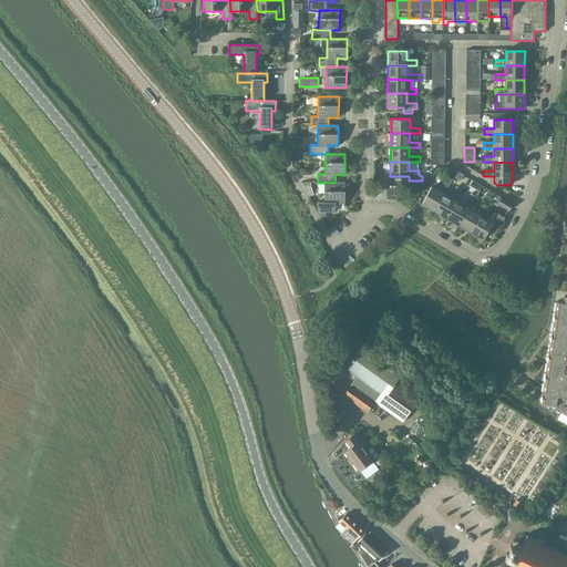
[(422,203),(434,210),(444,195),(457,173),(451,168),(443,183),(444,183),(440,192),(432,187),(422,203)]
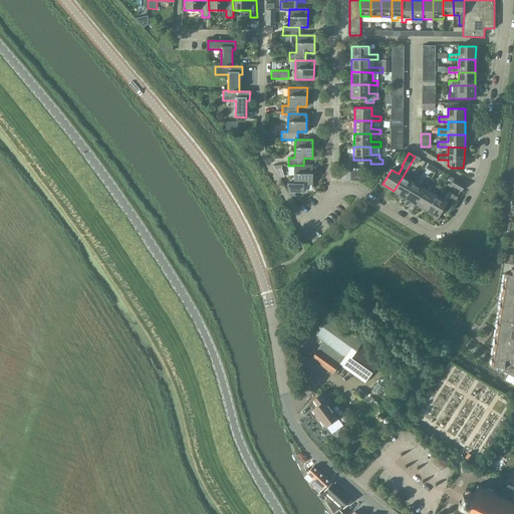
[(354,163),(353,175),(363,176),(364,164),(354,163)]
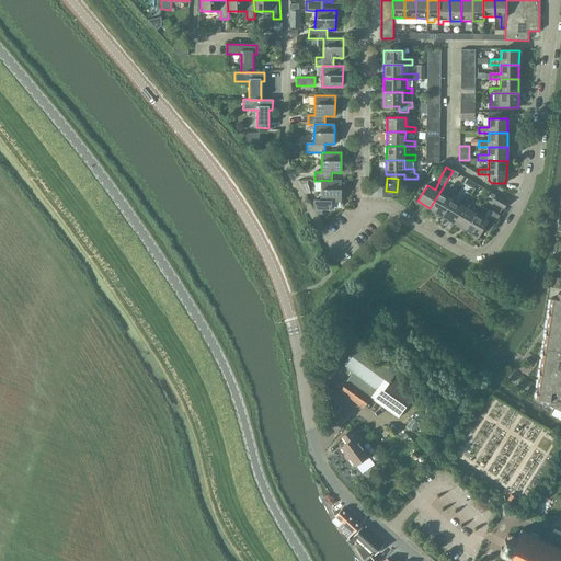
[(315,199),(313,209),(322,209),(331,209),(331,201),(341,201),(341,181),(331,181),(321,180),(321,181),(321,199),(315,199)]
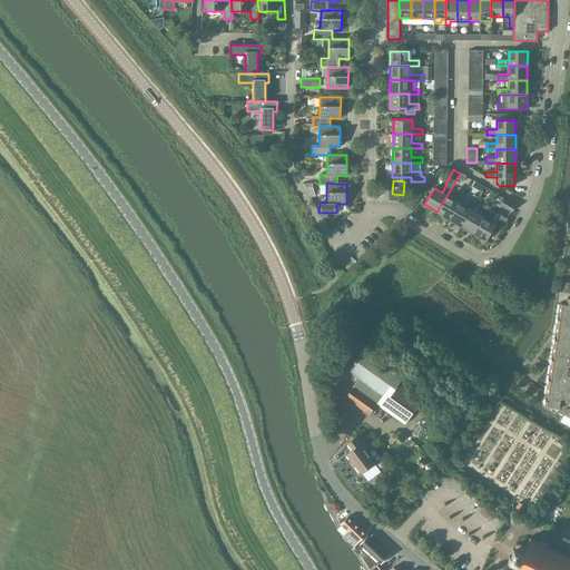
[(454,200),(446,196),(436,212),(449,219),(459,203),(464,194),(459,190),(454,200)]
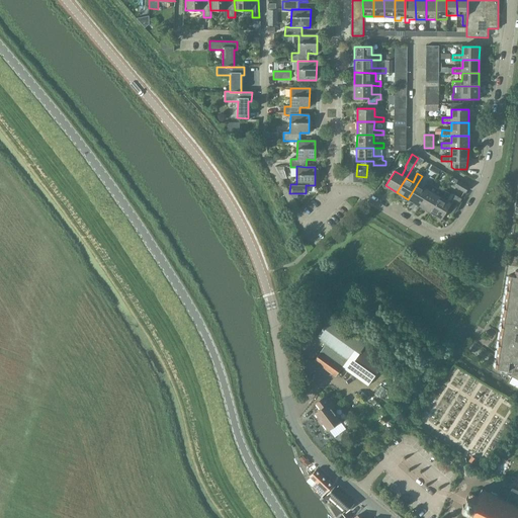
[(424,188),(417,184),(408,199),(419,205),(431,185),(433,182),(428,180),(424,188)]
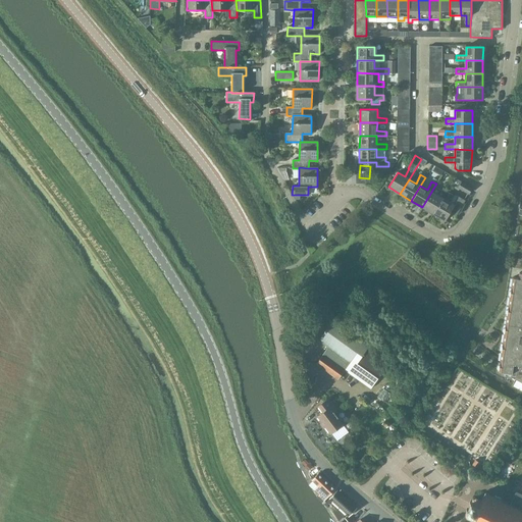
[(472,189),(462,183),(459,188),(469,194),(472,189)]
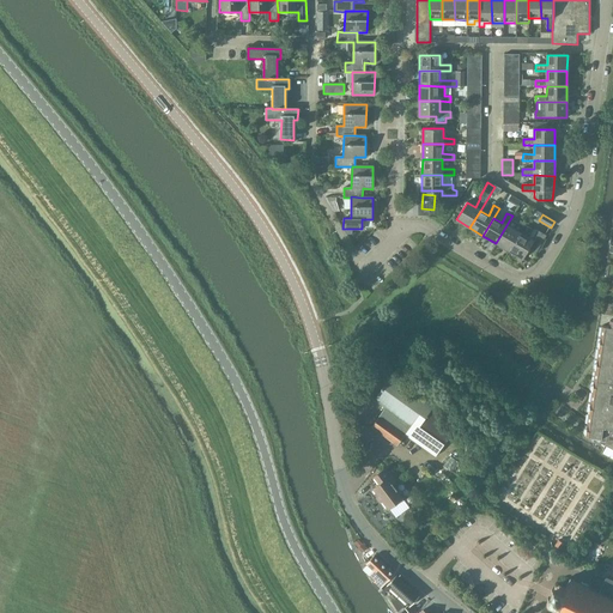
[(509,252),(520,234),(526,224),(521,222),(519,224),(510,219),(496,243),(509,252)]
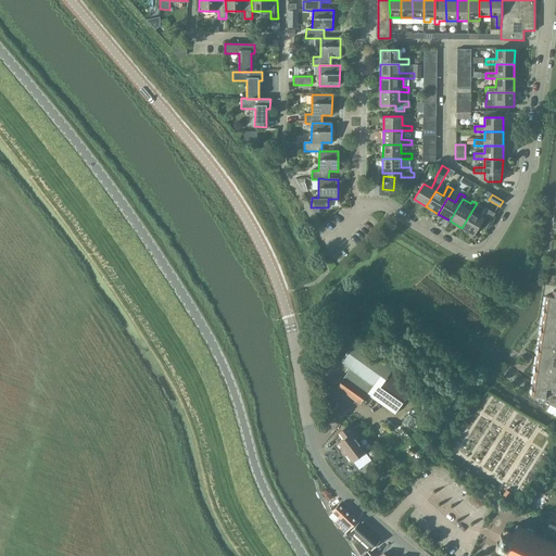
[(340,218),(348,212),(342,204),(335,211),(340,218)]
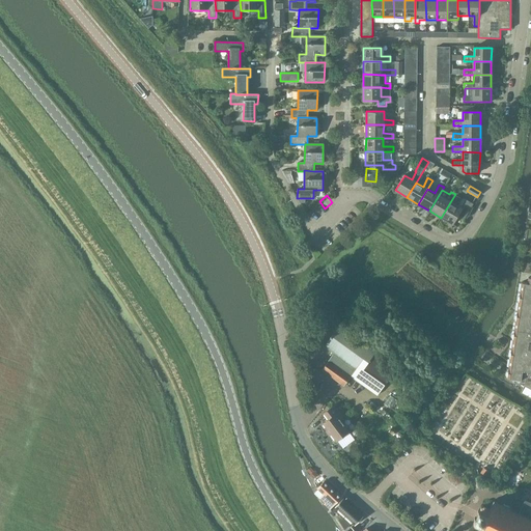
[(457,206),(450,202),(441,218),(442,218),(442,219),(442,221),(445,222),(447,222),(447,221),(452,224),(457,217),(464,220),(472,204),(463,198),(457,206)]
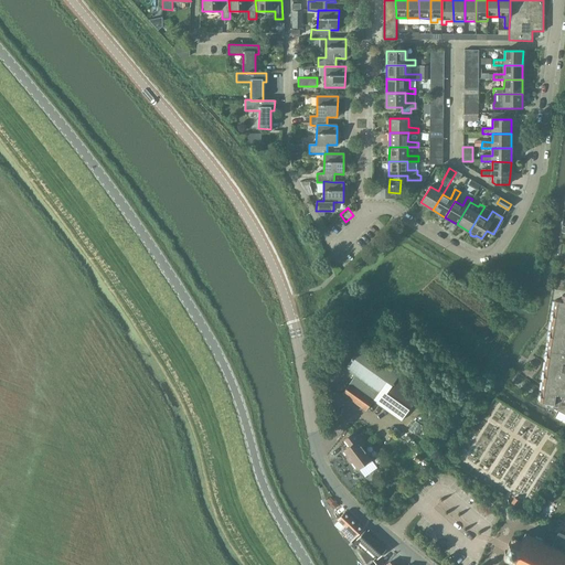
[(372,234),(379,231),(373,222),(368,225),(372,234)]
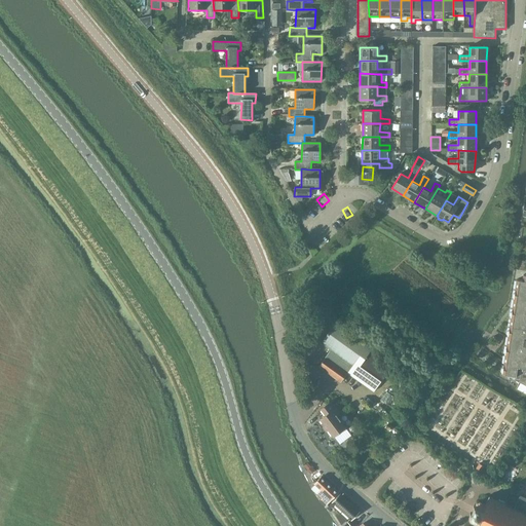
[(525,274),(524,275),(523,280),(518,280),(503,374),(518,377),(518,381),(525,385),(525,274)]
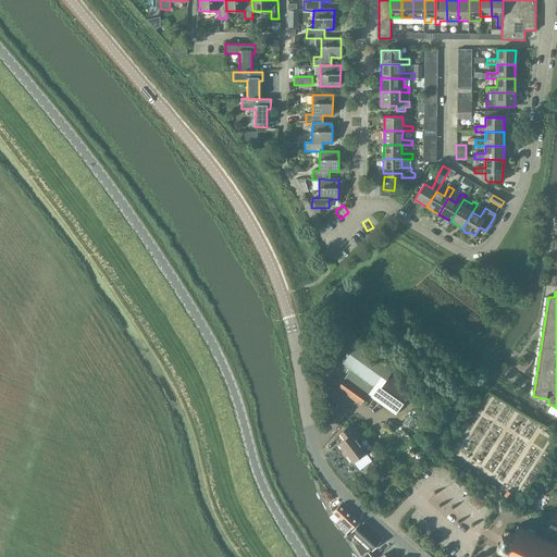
[(381,387),(393,371),(394,370),(355,342),(339,363),(349,371),(337,388),(360,405),(373,387),(379,392),(381,387)]
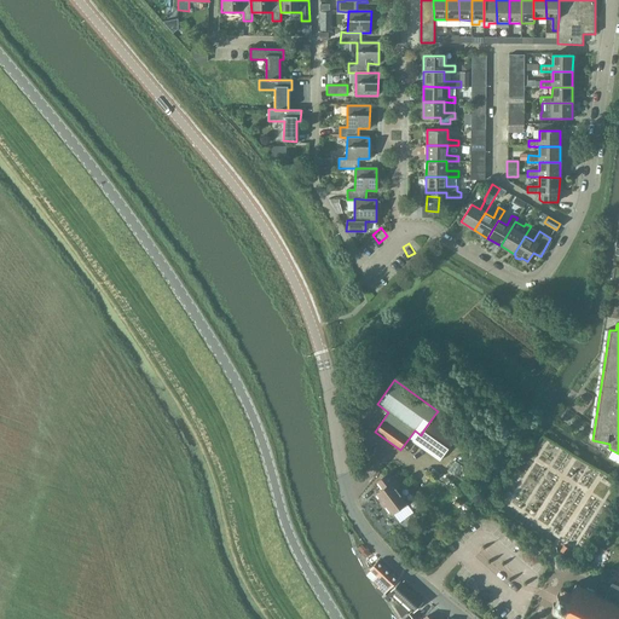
[(415,431),(409,440),(440,461),(447,449),(461,429),(443,416),(437,412),(423,431),(421,435),(415,431)]
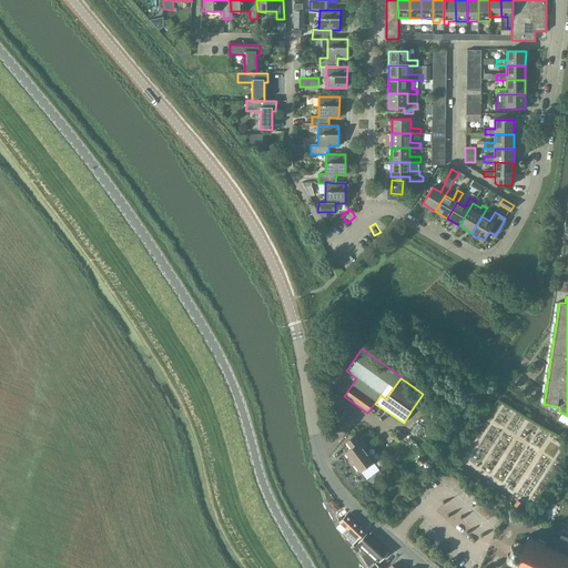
[(421,432),(428,423),(422,417),(414,426),(421,432)]
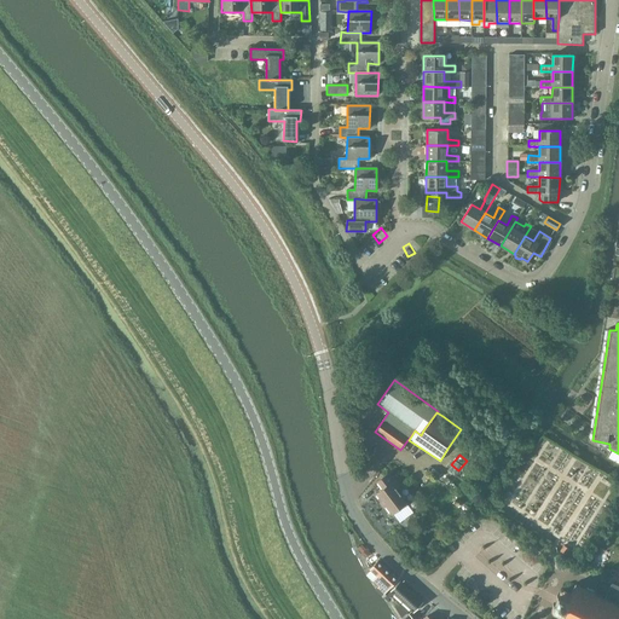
[(383,489),(376,493),(392,514),(393,513),(400,522),(414,513),(406,503),(395,489),(401,484),(391,470),(383,476),(377,481),(383,489)]
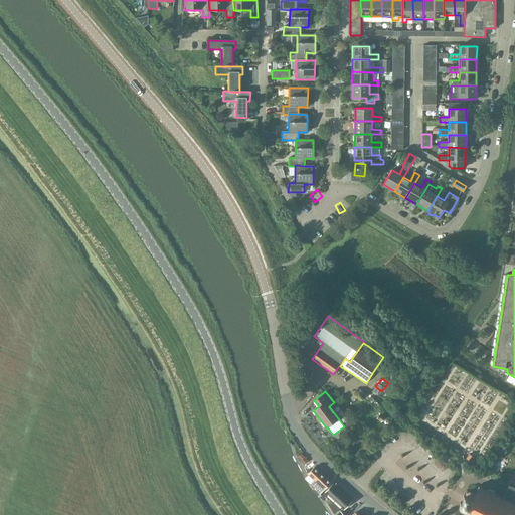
[(308,450),(304,456),(310,460),(314,454),(308,450)]
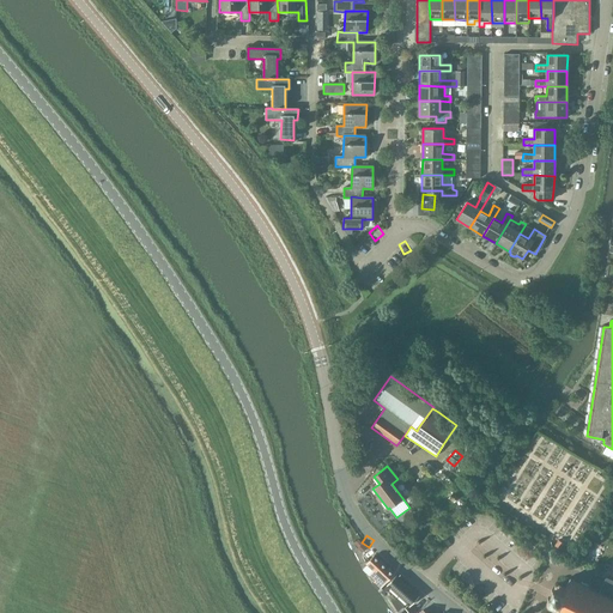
[(536,545),(529,538),(526,542),(533,550),(536,545)]
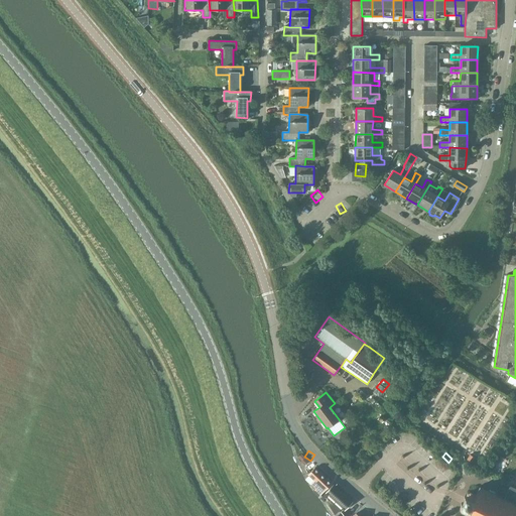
[(305,464),(308,461),(302,455),(299,458),(305,464)]
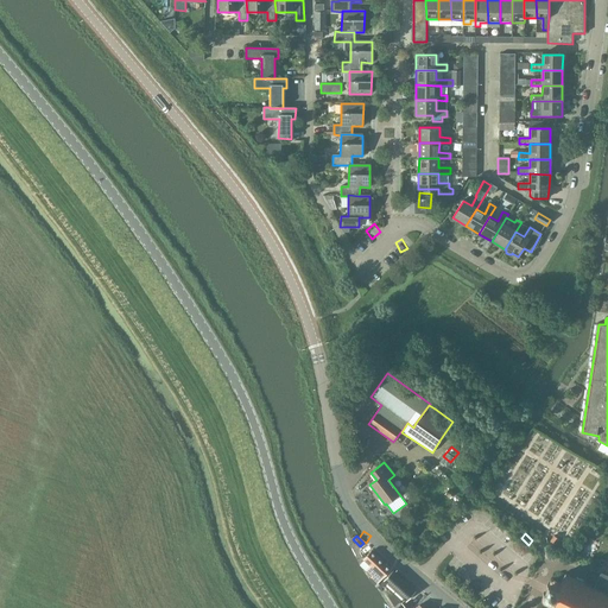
[(371,577),(378,583),(391,570),(371,551),(363,559),(371,567),(367,570),(372,576),(371,577)]
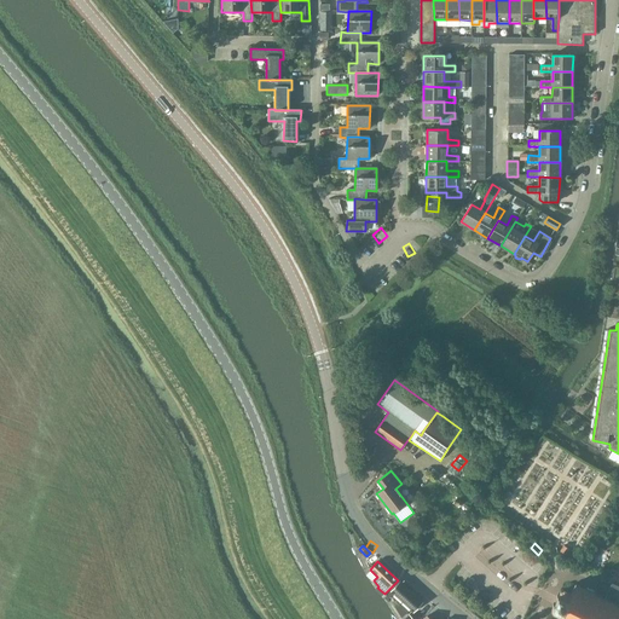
[(400,582),(392,591),(403,601),(400,603),(395,608),(398,611),(401,618),(410,608),(414,612),(422,602),(400,582)]
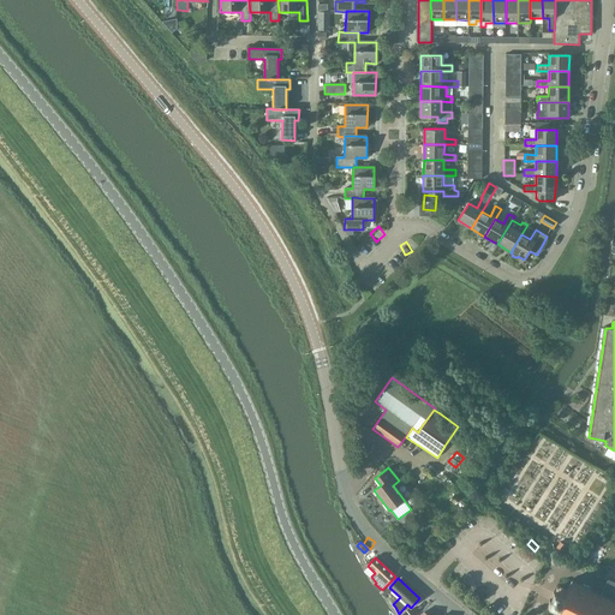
[(550,602),(548,605),(549,609),(556,613),(555,614),(614,614),(614,583),(608,580),(601,595),(572,580),(567,590),(561,586),(557,587),(555,592),(554,591),(549,601),(550,602)]
